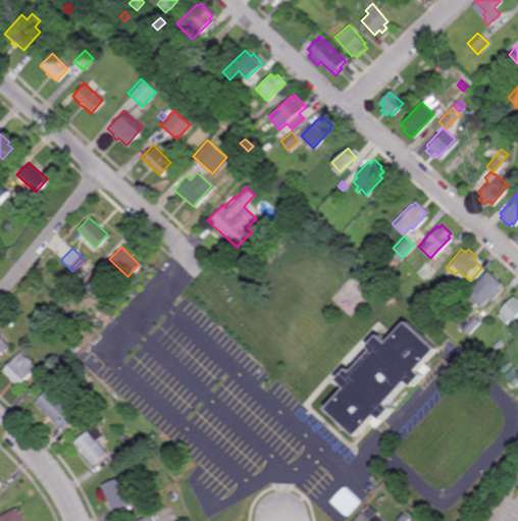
[(423,281),(411,272),(421,260),(433,270),(423,281)]
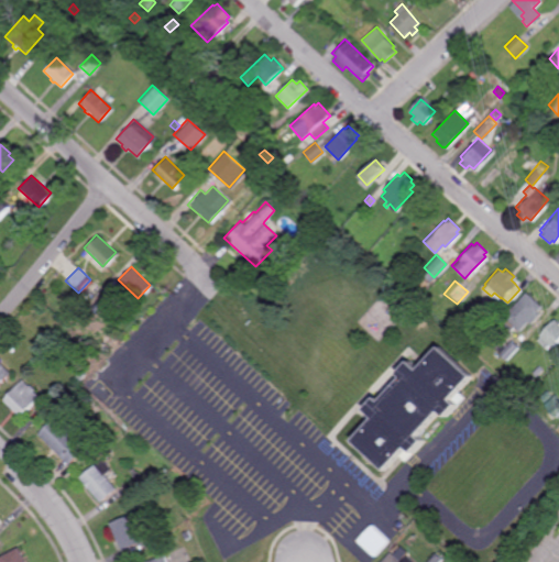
[(528,323),(526,320),(516,330),(512,326),(506,331),(495,320),(500,317),(499,316),(524,290),(538,306),(535,310),(538,313),(528,323)]
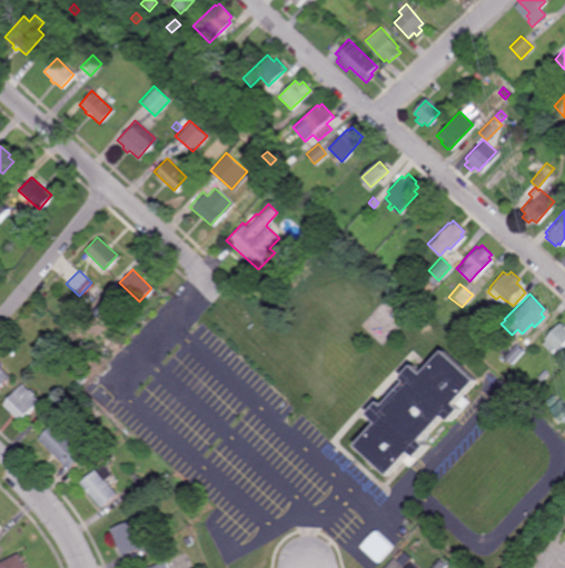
[(102,324),(87,308),(97,298),(112,312),(102,324)]
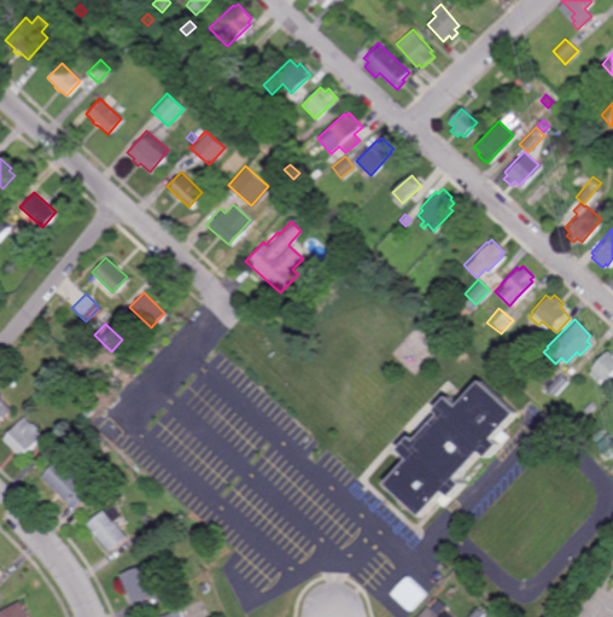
[(466,335),(460,327),(463,324),(471,331),(466,335)]
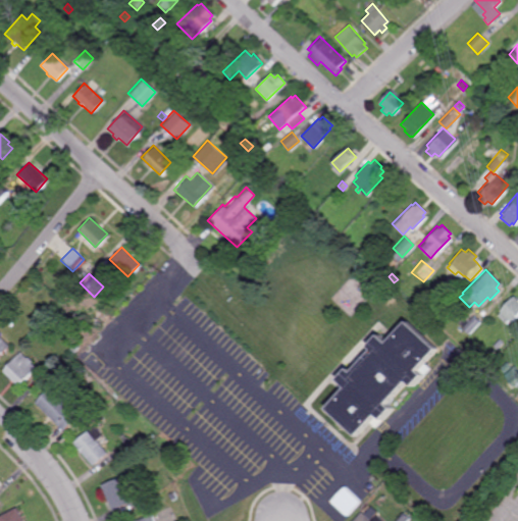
[(446,307),(437,300),(449,287),(457,294),(446,307)]
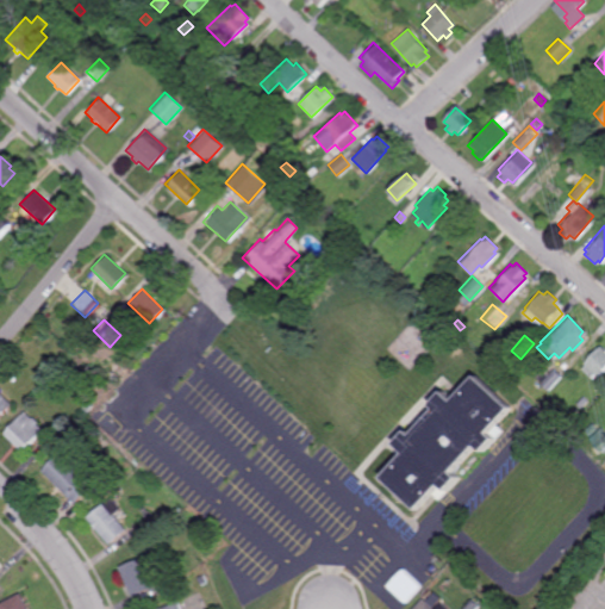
[(604,365),(596,374),(593,372),(588,378),(579,367),(582,364),(580,362),(598,345),(604,350),(604,365)]
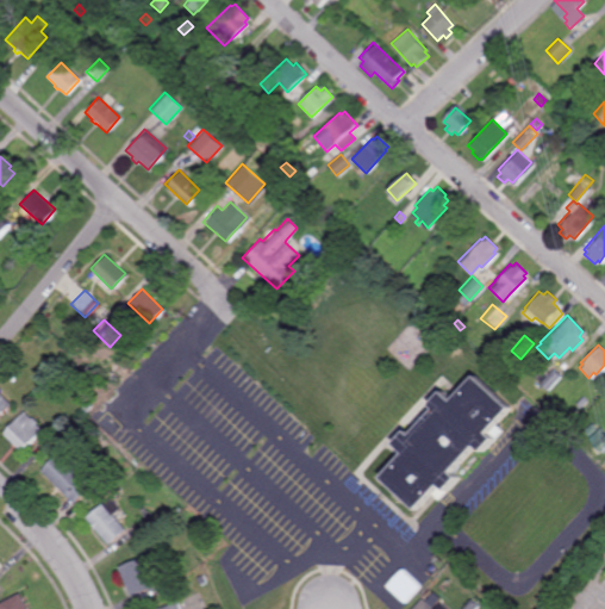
[(86,377),(78,368),(83,364),(92,371),(86,377)]
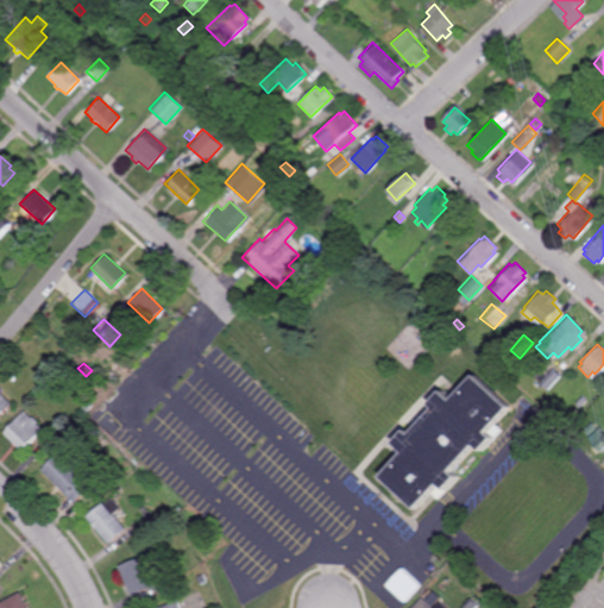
[(558,375),(543,389),(535,381),(549,367),(558,375)]
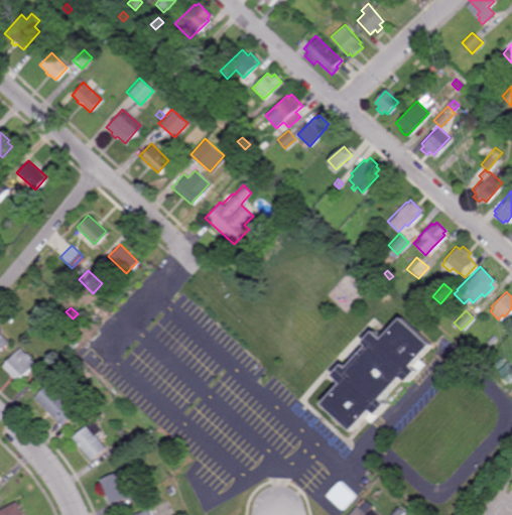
[(429,346),(411,365),(417,370),(407,380),(402,376),(382,398),(387,403),(378,413),(373,408),(353,430),(324,403),(343,382),(335,374),(345,363),(349,366),(370,343),(366,340),(376,329),(381,334),(397,315),(429,346)]
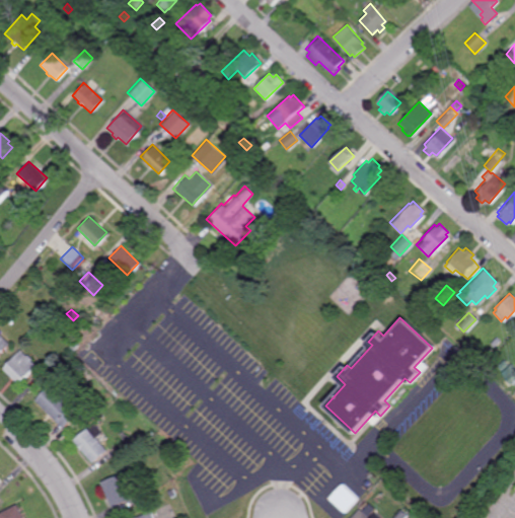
[(0,335),(8,343),(0,351),(0,335)]
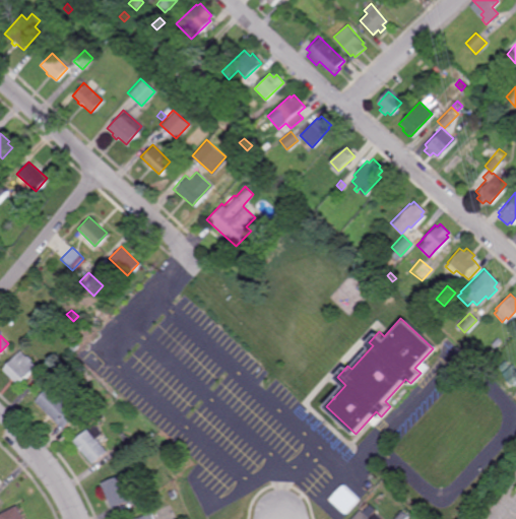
[(493,347),(489,342),(495,337),(499,341),(493,347)]
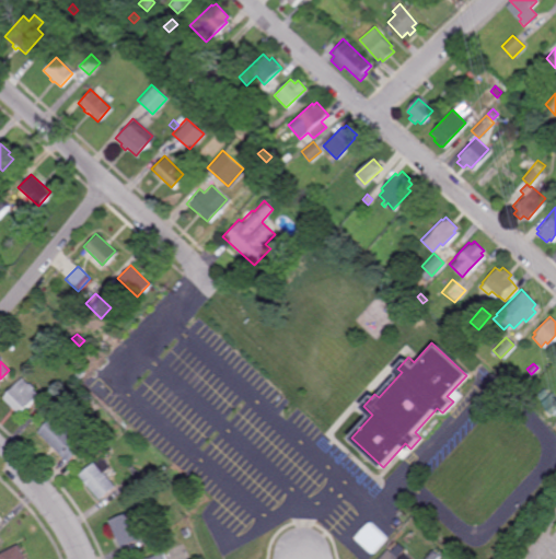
[(29,383),(30,382),(34,385),(32,387),(38,394),(20,414),(2,397),(21,376),(29,383)]
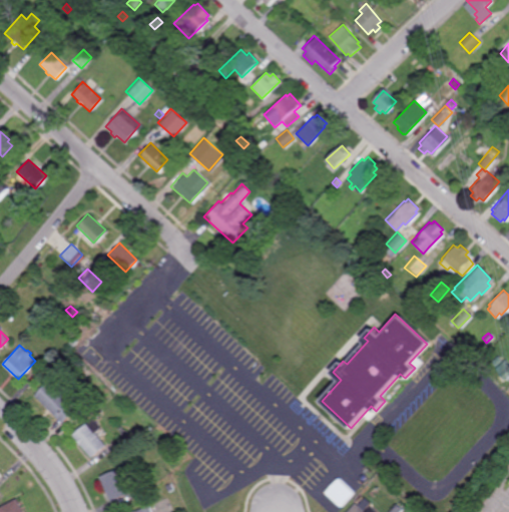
[(493,367),(489,362),(496,356),(500,361),(493,367)]
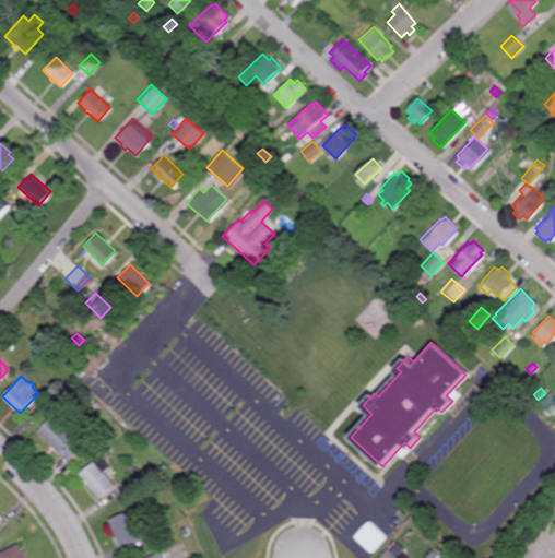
[(554,408),(548,414),(538,401),(550,391),(554,398),(554,408)]
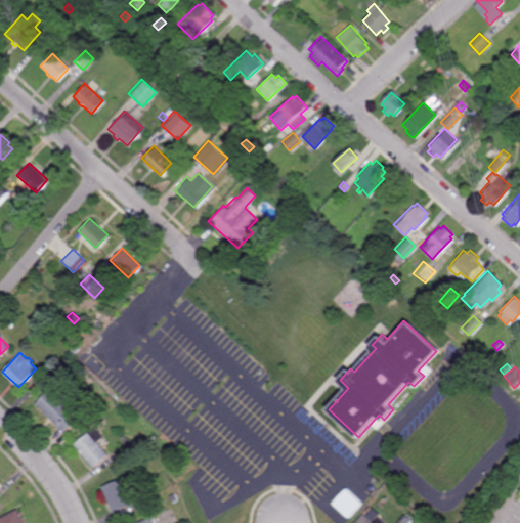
[(65,402),(71,397),(82,408),(76,413),(79,416),(63,431),(35,403),(49,388),(65,402)]
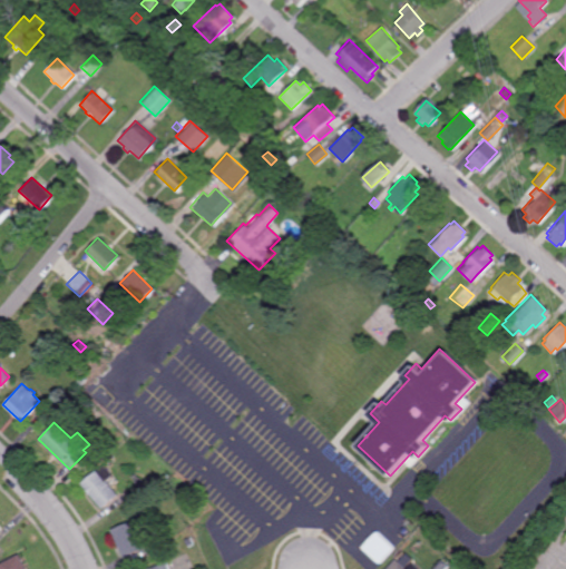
[(104,463),(100,457),(108,452),(111,458),(104,463)]
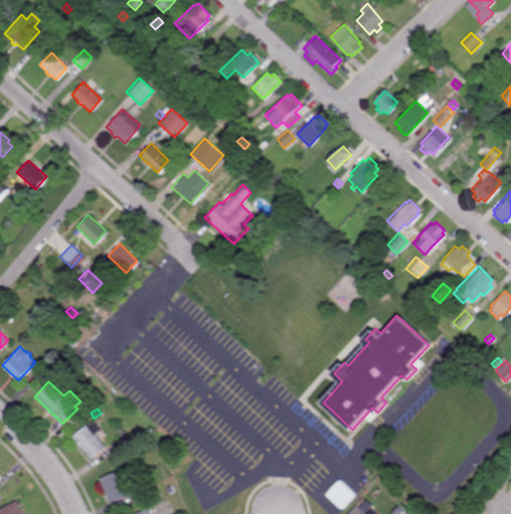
[(91,459),(71,436),(93,418),(100,429),(95,434),(105,447),(91,459)]
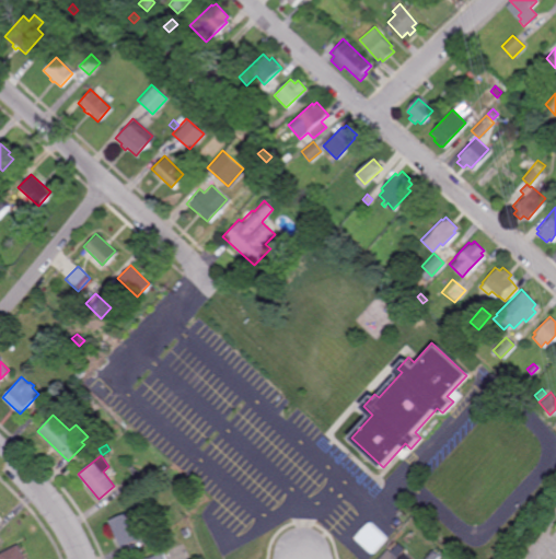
[(130,517),(134,515),(137,524),(134,525),(139,537),(119,547),(106,520),(127,510),(130,517)]
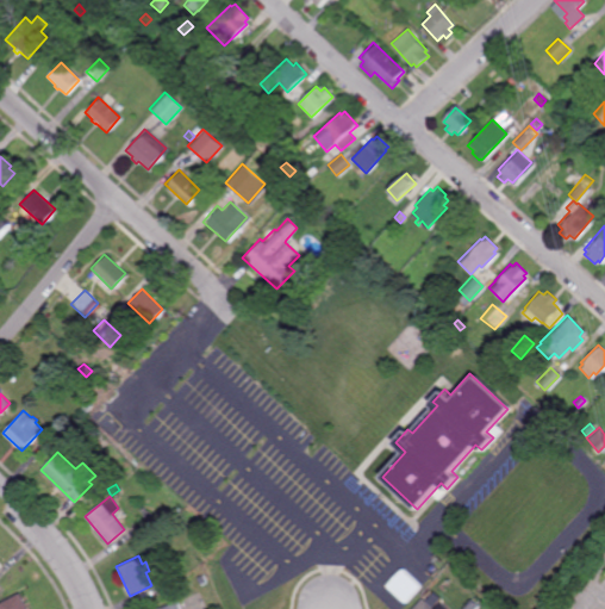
[(384,585),(401,602),(417,585),(399,569),(384,585)]
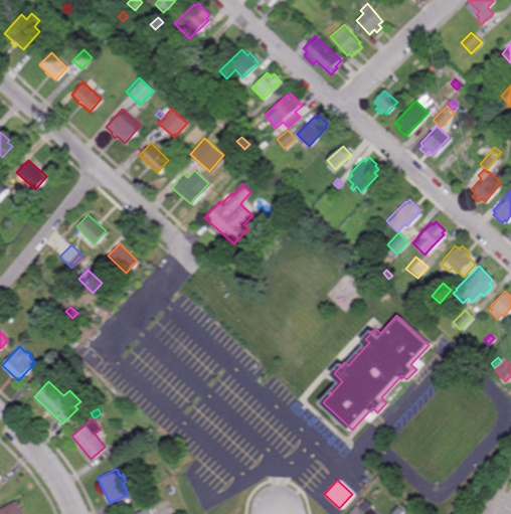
[(166,493),(163,487),(169,485),(172,491),(166,493)]
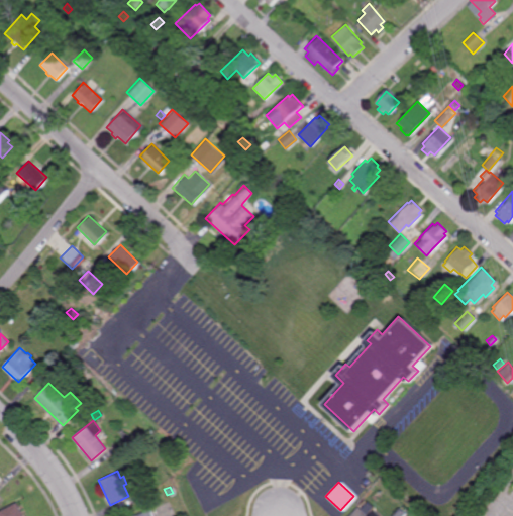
[(369,498),(365,494),(370,489),(374,493),(369,498)]
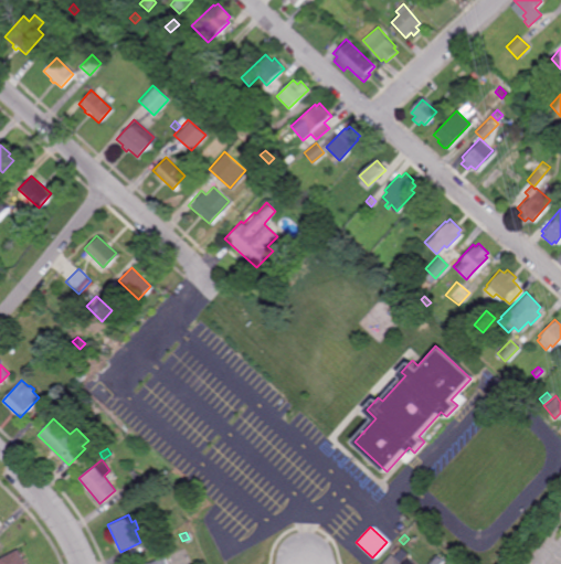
[(398,560),(392,555),(393,554),(390,551),(393,546),(402,554),(398,560)]
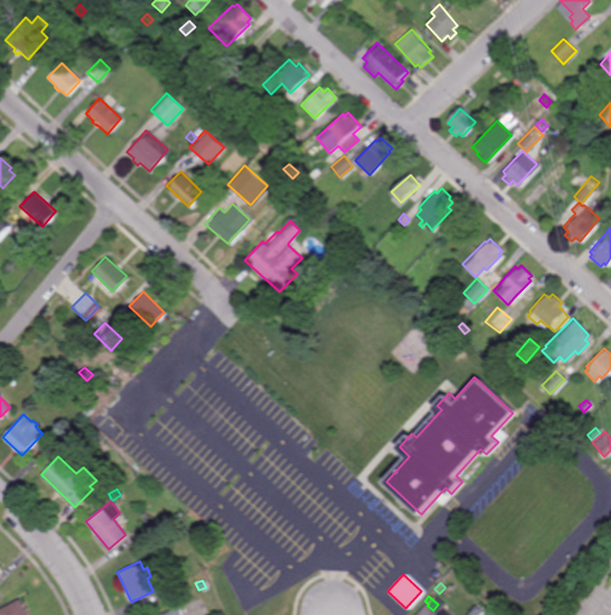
[(0,614),(0,609),(19,599),(27,614),(0,614)]
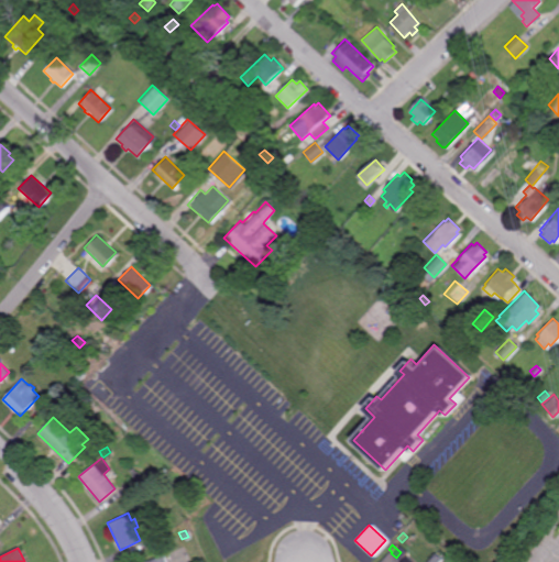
[(398,561),(405,555),(412,561),(376,561),(387,551),(398,561)]
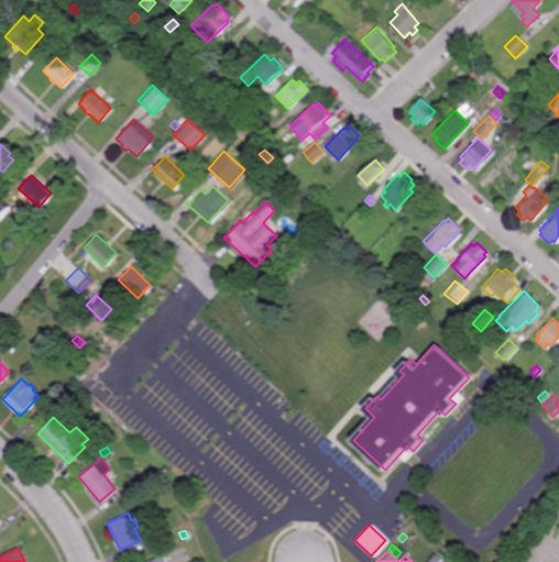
[(436,561),(424,561),(433,552),(439,559),(436,561)]
